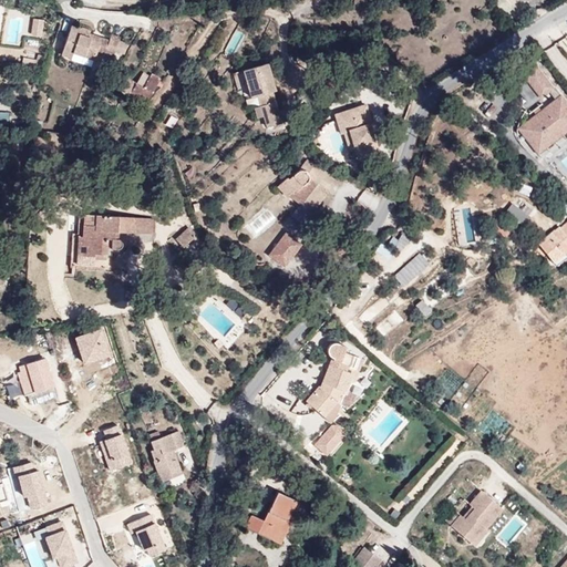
[(368,18),(366,0),(353,0),(356,18),(368,18)]
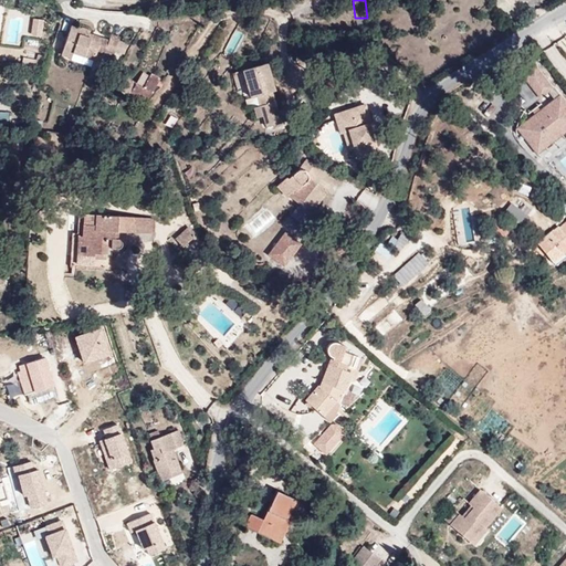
[(31,34),(41,35),(43,18),(33,17),(31,34)]
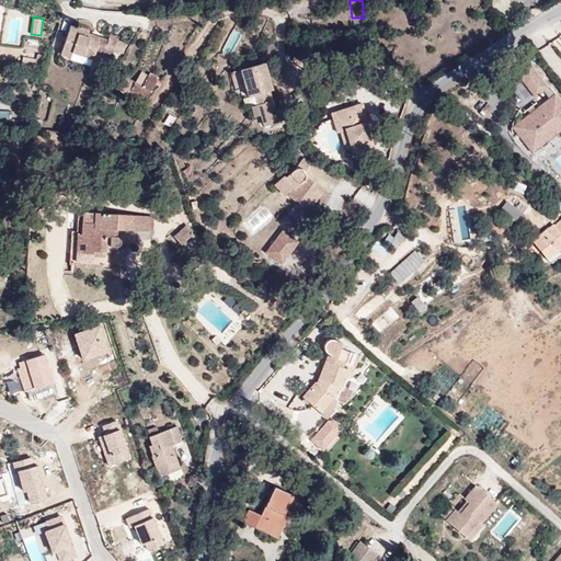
[(64,24),(54,56),(88,67),(92,53),(106,57),(113,37),(104,35),(102,39),(82,33),(83,31),(64,24)]
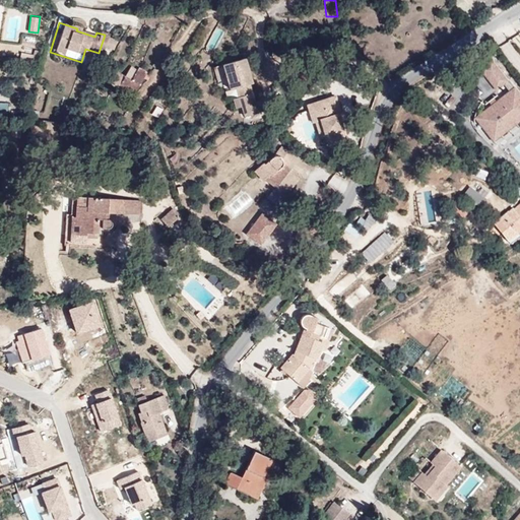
[(213,51),(223,30),(215,26),(205,48),(213,51)]
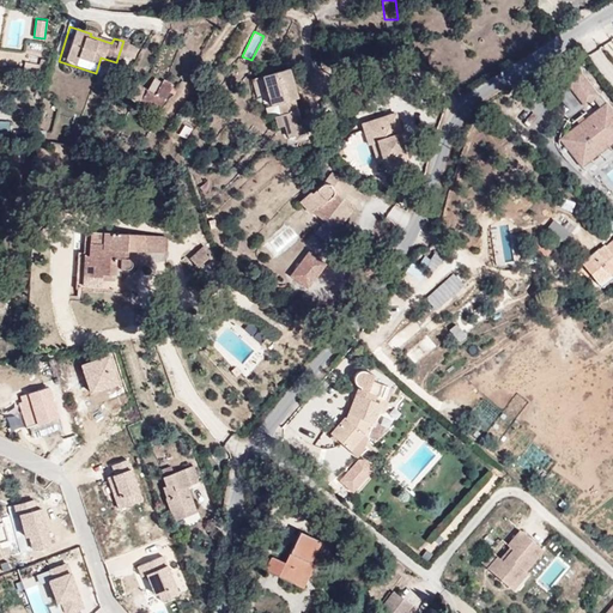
[(290,68),(262,77),(271,107),(279,104),(281,113),(273,115),(277,127),(285,125),(289,137),(311,131),(308,117),(301,119),(295,98),(298,97),(290,68)]
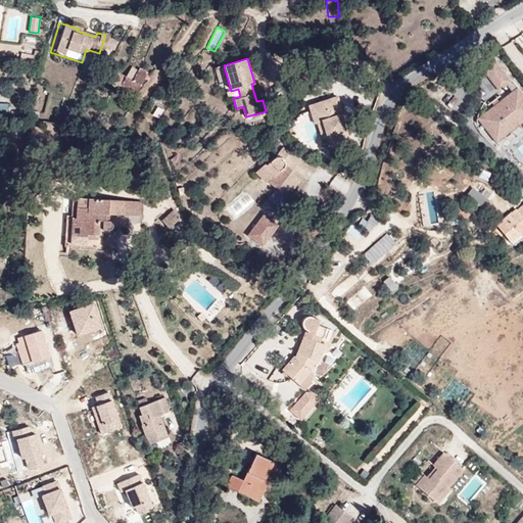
[(495,58),(484,66),(502,88),(508,82),(513,89),(518,86),(495,58)]
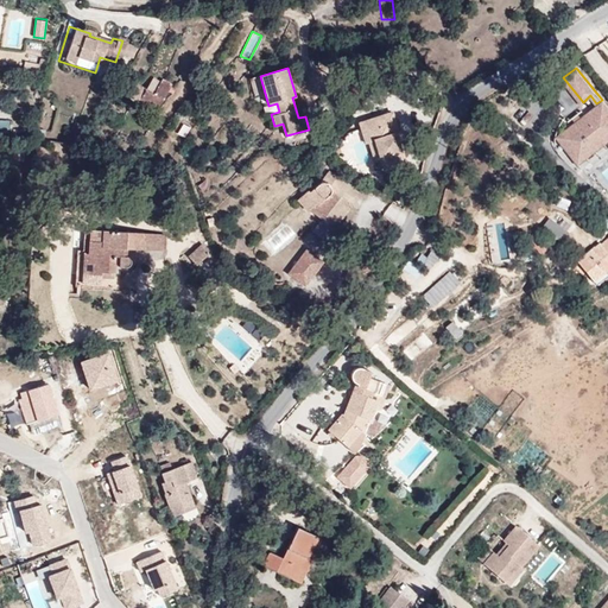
[(149,106),(164,84),(149,75),(140,87),(124,75),(115,88),(134,101),(135,97),(149,106)]
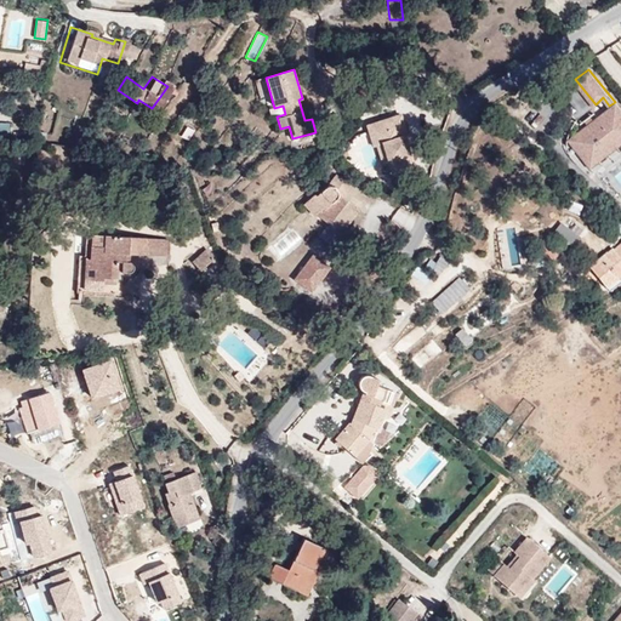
[(620,141),(620,109),(615,102),(609,106),(569,137),(591,165),(600,157),(620,141)]
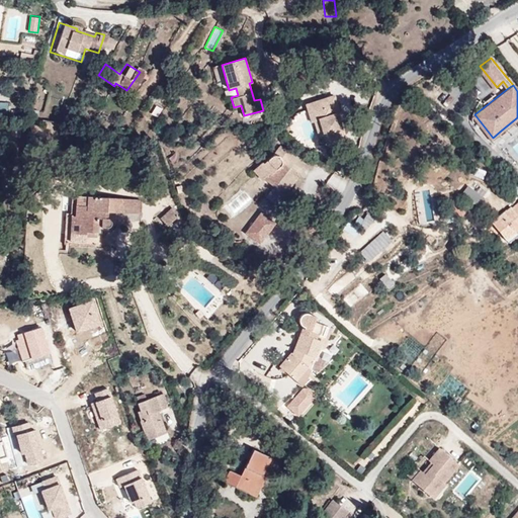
[(342,140),(334,113),(337,112),(330,92),(299,101),(301,112),(310,109),(318,137),(323,136),(325,145),(342,140)]
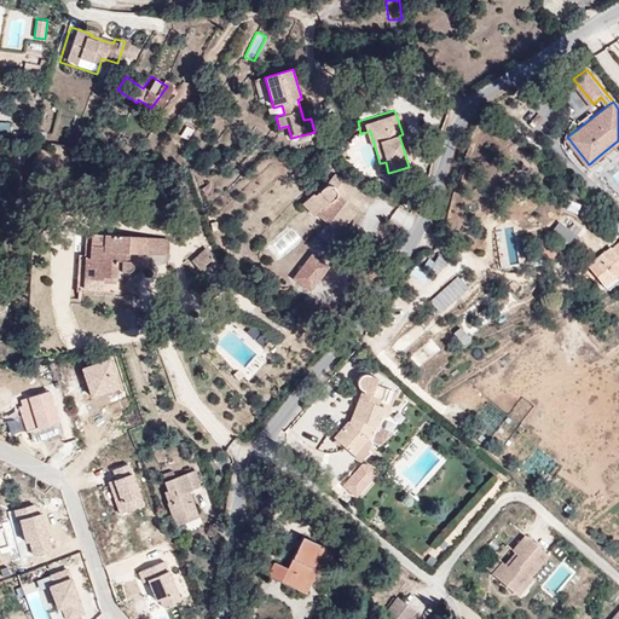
[(380,163),(370,131),(360,134),(364,145),(368,144),(374,165),(380,163)]
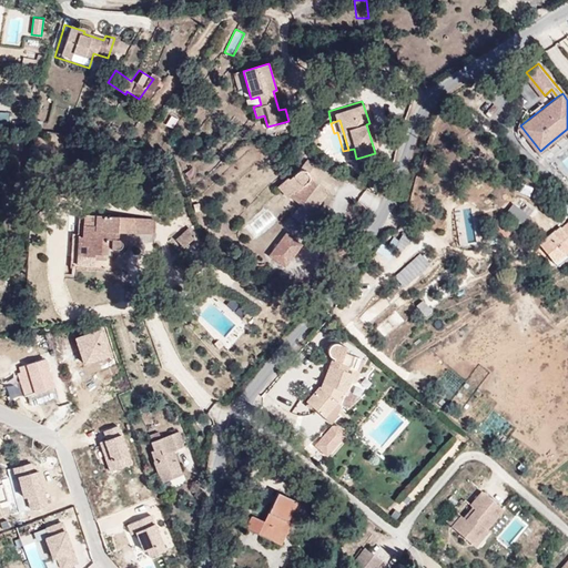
[(567,129),(549,143),(553,149),(563,142),(567,149),(567,129)]
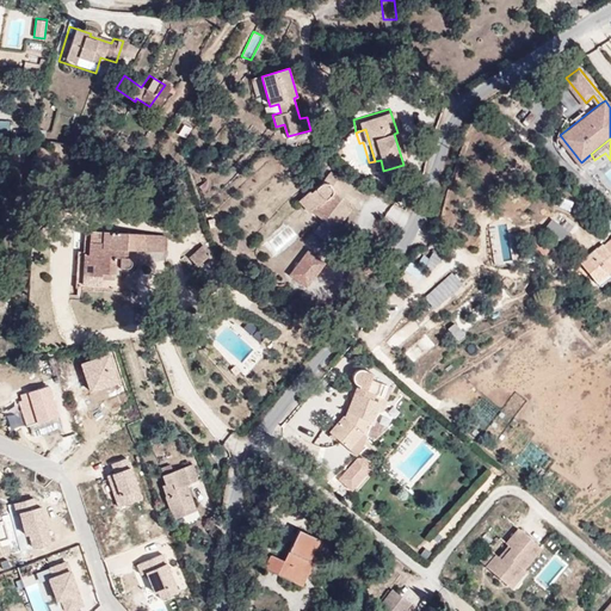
[(332,238),(356,202),(343,193),(338,199),(334,196),(344,181),(328,171),(322,181),(310,192),(308,191),(294,202),(306,214),(313,208),(326,215),(316,229),(332,238)]
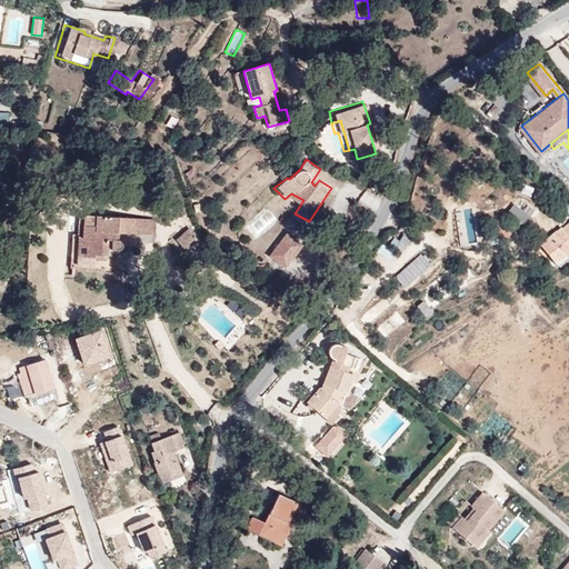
[(365,189),(357,201),(373,212),(381,200),(365,189)]
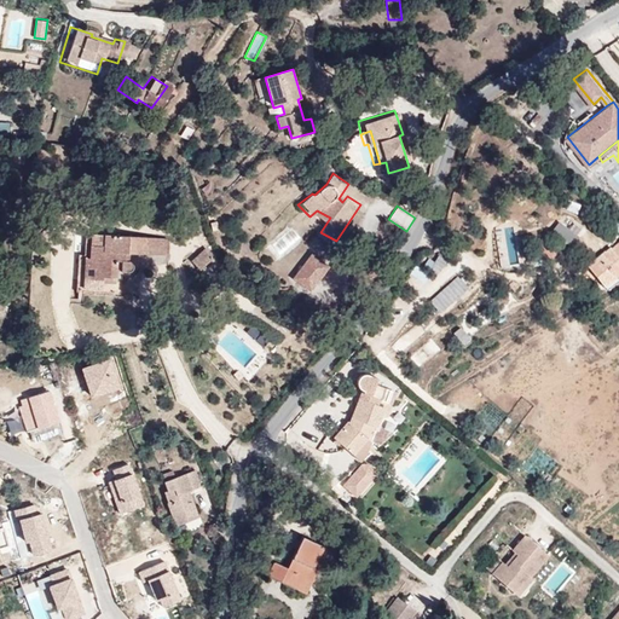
[(129,259),(125,250),(126,247),(149,247),(150,230),(79,230),(80,250),(75,252),(75,290),(115,290),(116,268),(128,267),(129,264),(129,259)]
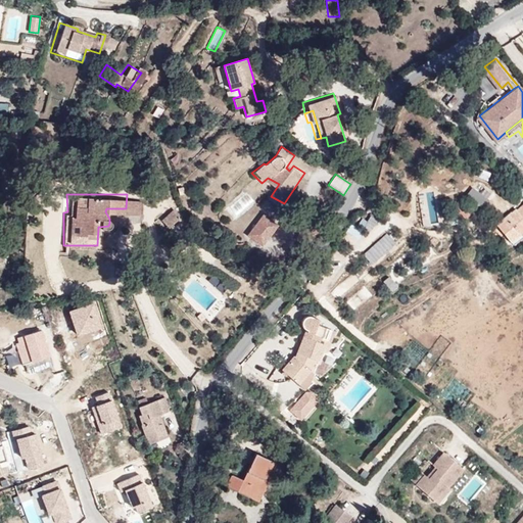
[(138,208),(139,194),(127,194),(126,208),(138,208)]
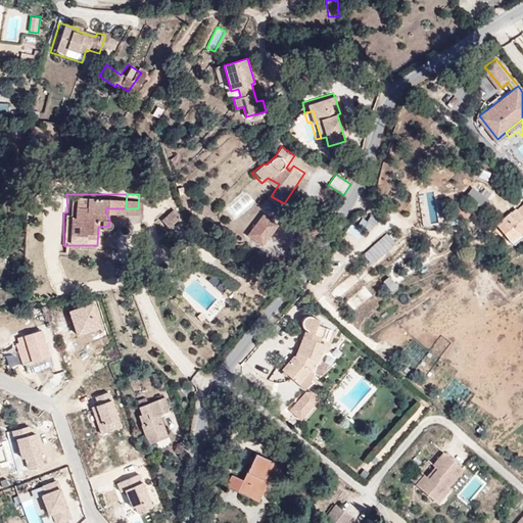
[(468,217),(480,206),(471,195),(460,205),(468,217)]
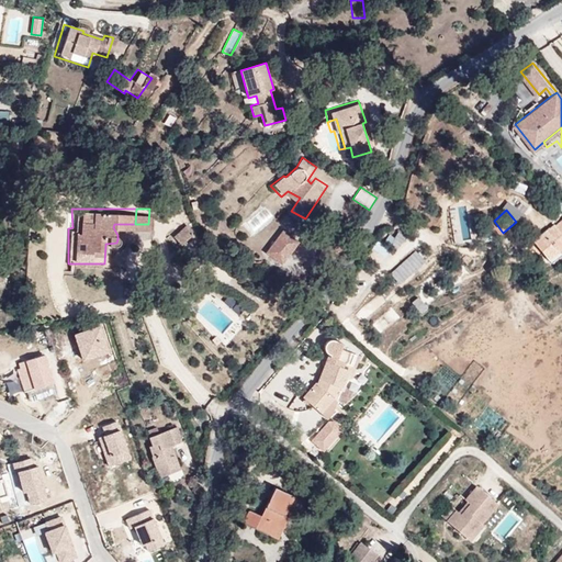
[(548,258),(561,248),(561,221),(535,240),(548,258)]
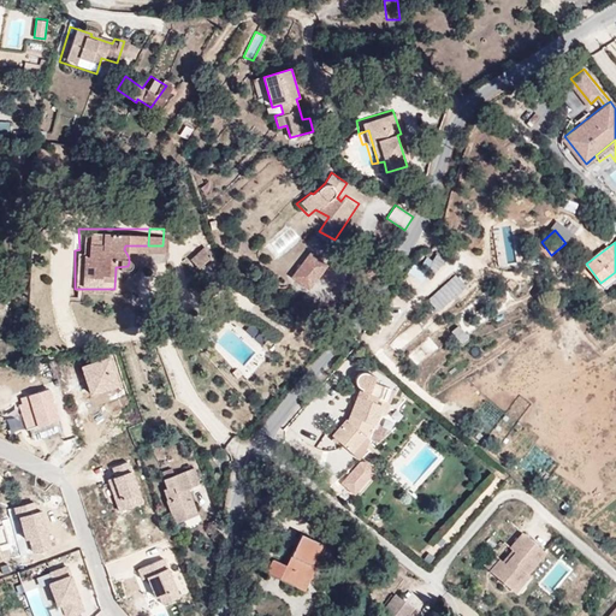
[(207,258),(197,244),(179,255),(189,270),(207,258)]
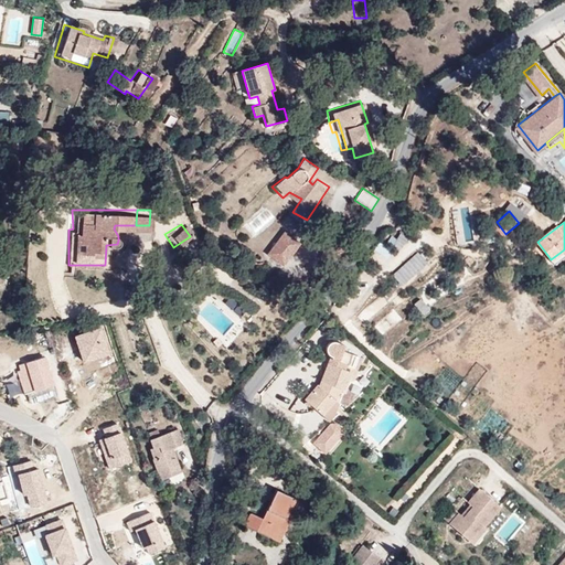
[(288,241),(294,233),(288,230),(283,236),(288,241)]
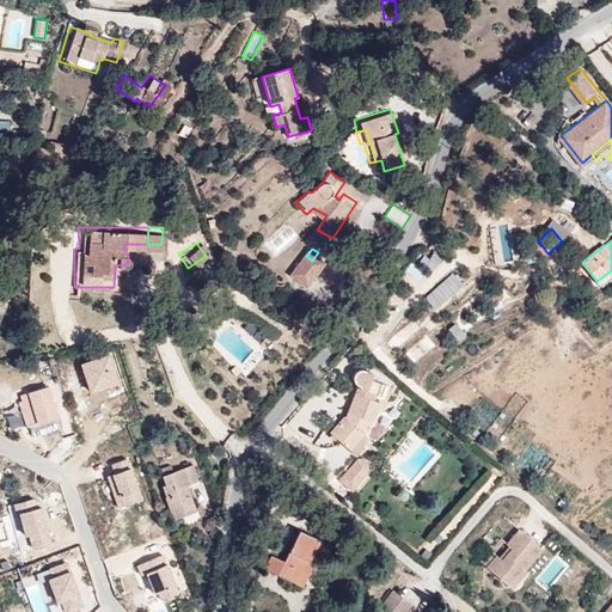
[(434,269),(442,255),(434,250),(426,264),(434,269)]
